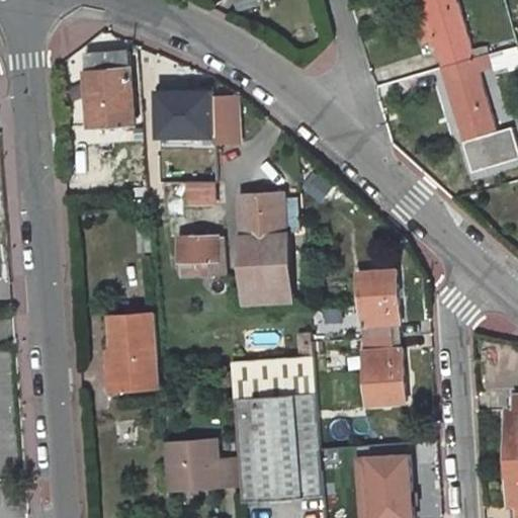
[(415,8),(427,47),(435,45),(442,68),(476,58),(457,0),(421,0),(423,6),(415,8)]
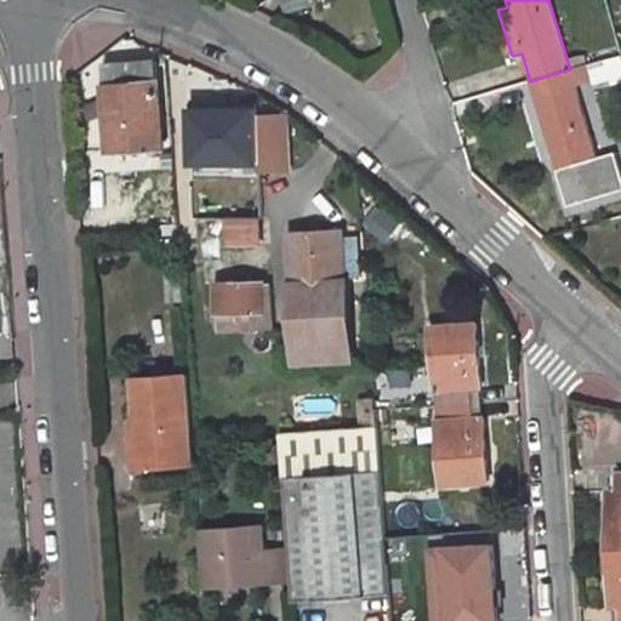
[(98,56),(104,142),(163,137),(157,51),(98,56)]
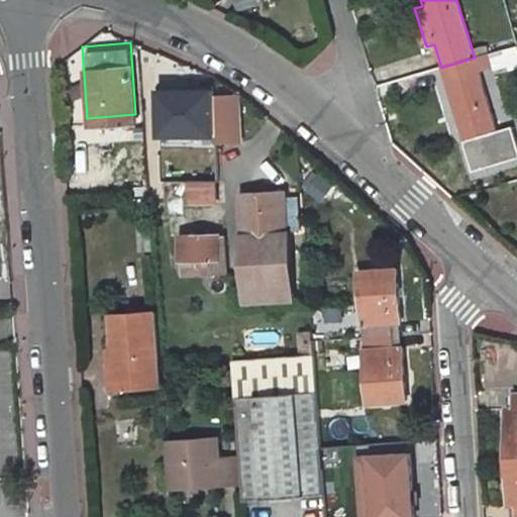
[(498,131),(479,73),(493,68),(488,54),(475,58),(441,68),(446,83),(454,80),(462,105),(453,107),(473,172),(507,162),(498,131)]
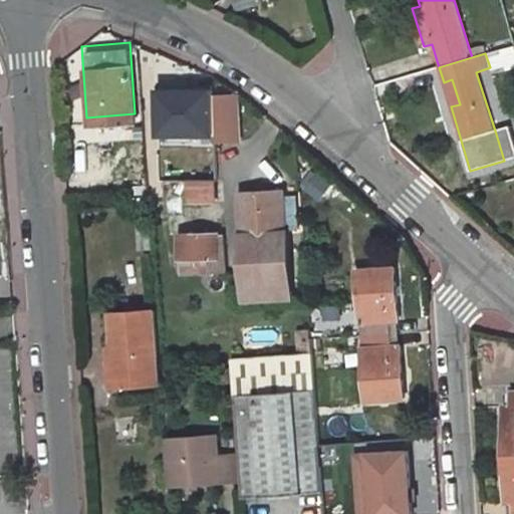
[(460,104),(452,79),(444,82),(451,106),(460,104)]
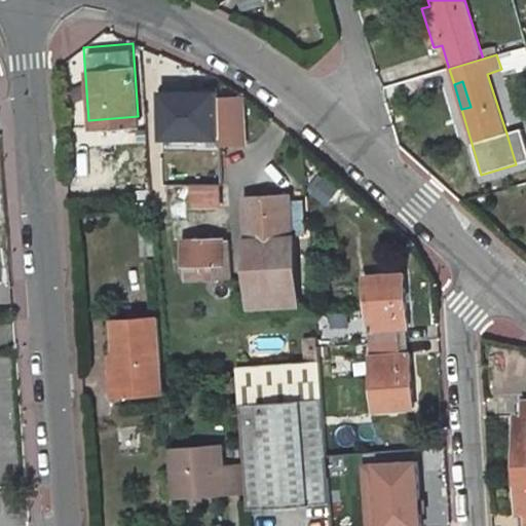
[(224,150),(224,153),(245,152),(240,107),(220,109),(224,150)]
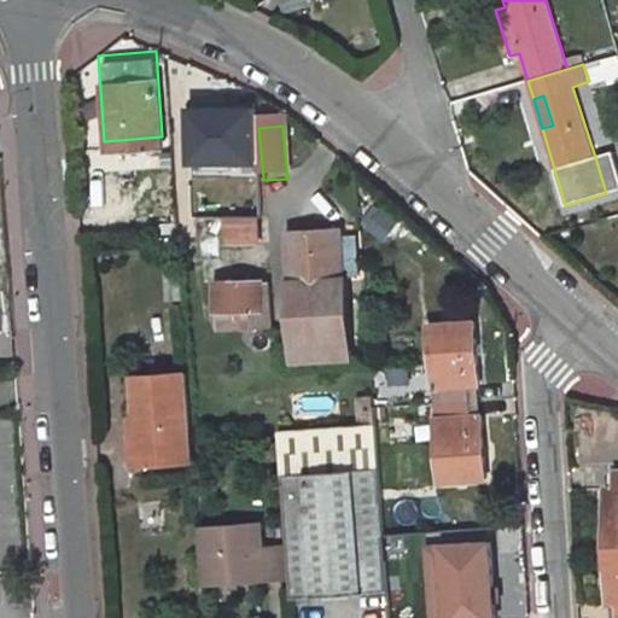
[(617,170),(612,151),(595,157),(606,193),(617,188),(617,170)]
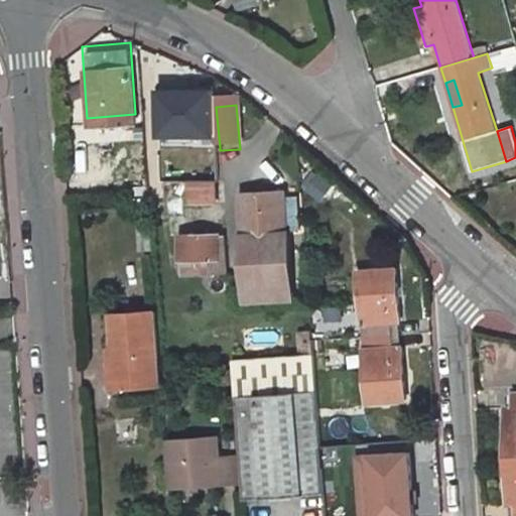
[(188,145),(191,191),(196,191),(215,191),(224,190),(220,150),(220,147),(213,147),(213,144),(188,145)]
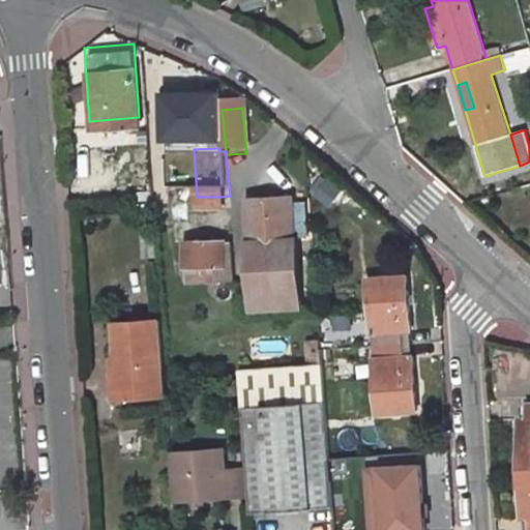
[(245,197),(253,294),(297,292),(290,232),(287,198),(287,194),(245,197)]
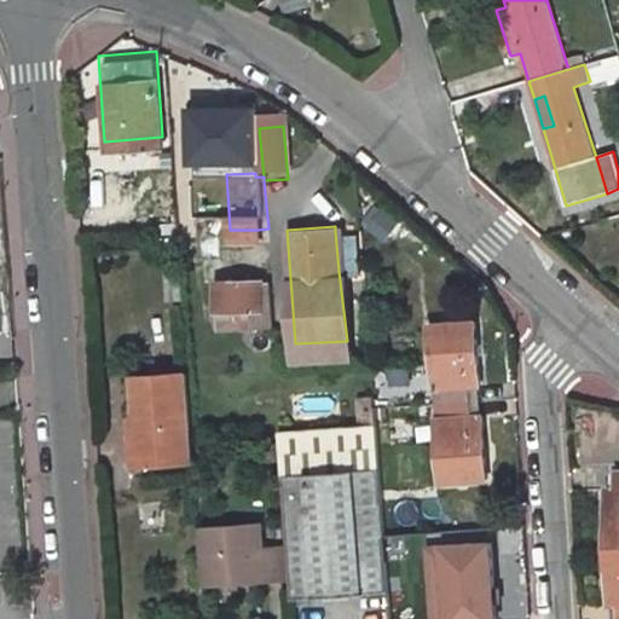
[(215,335),(277,331),(273,287),(262,287),(258,230),(235,230),(239,290),(213,293),(215,335)]
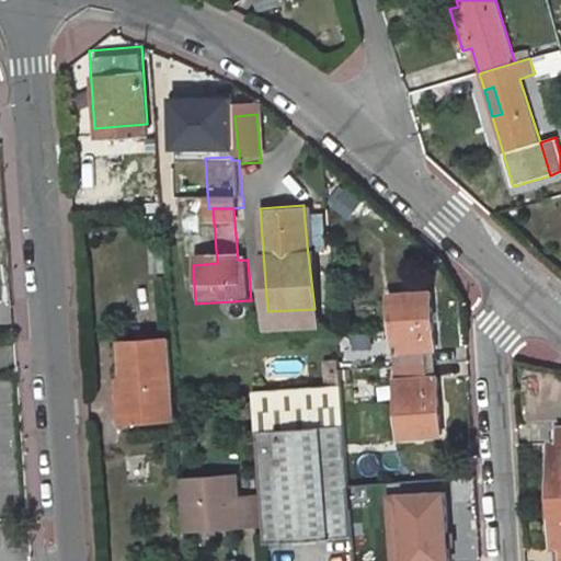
[(323,244),(320,208),(304,209),(307,245),(323,244)]
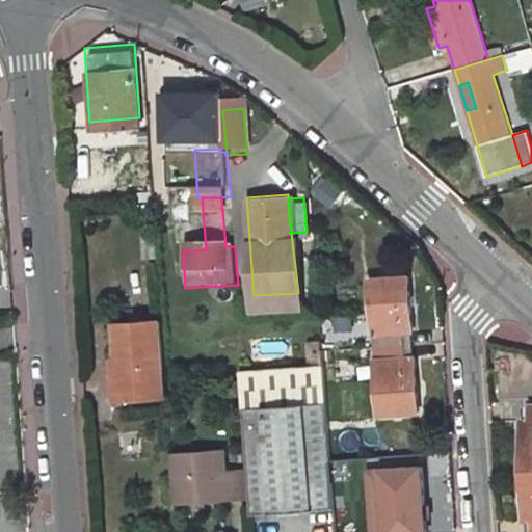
[(370,361),(403,357),(402,342),(410,342),(407,290),(363,295),(370,361)]
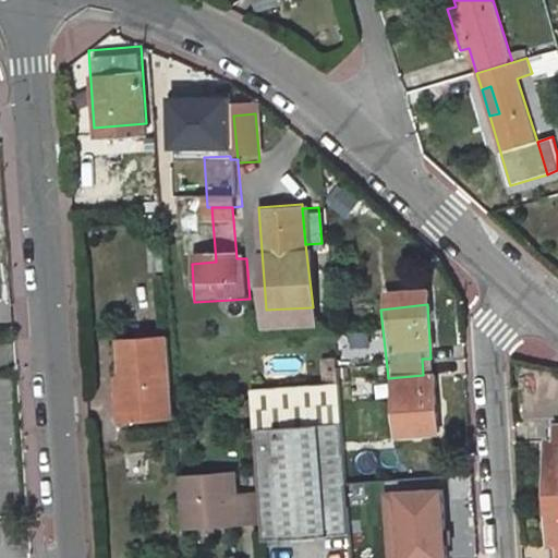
[(183,429),(177,348),(130,352),(131,373),(125,374),(129,408),(142,405),(144,434),(183,429)]
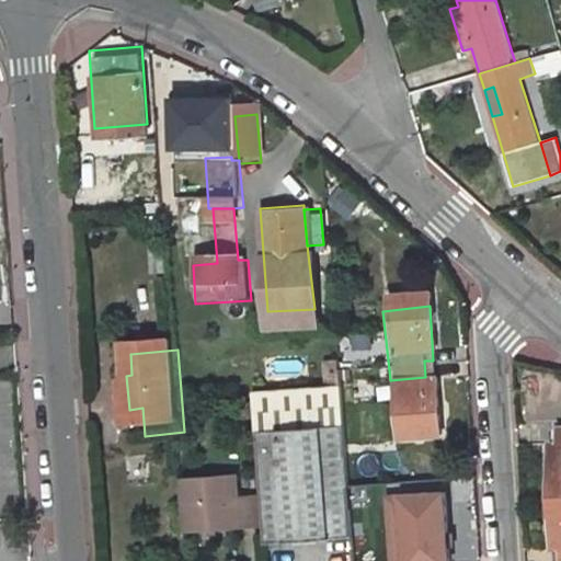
[(328,364),(329,387),(342,386),(339,363),(328,364)]
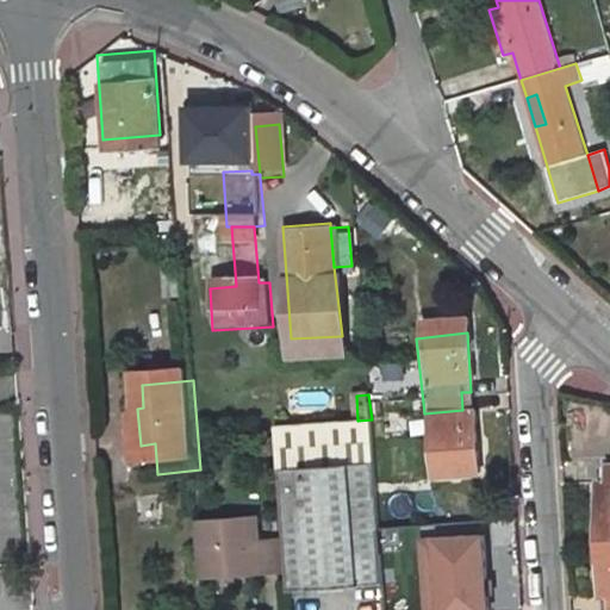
[(400,431),(399,410),(383,411),(384,433),(400,431)]
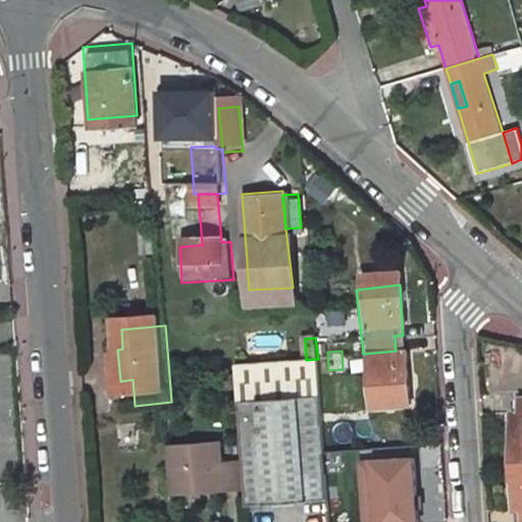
[(396,351),(363,354),(371,417),(410,413),(405,358),(397,359),(396,351)]
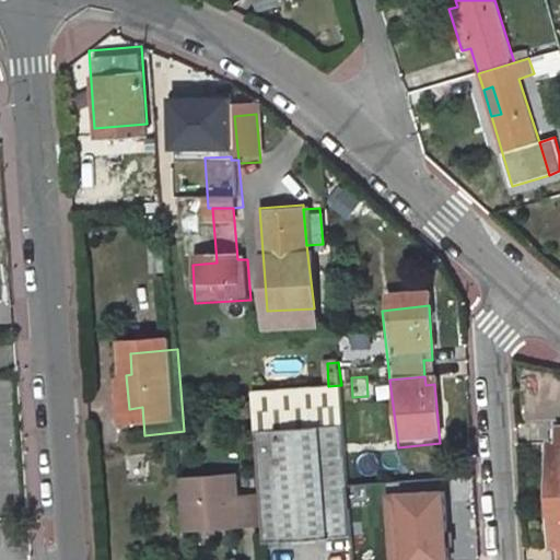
[(341,385),(328,386),(254,393),(260,494),(263,523),(264,543),(351,536),(341,385)]
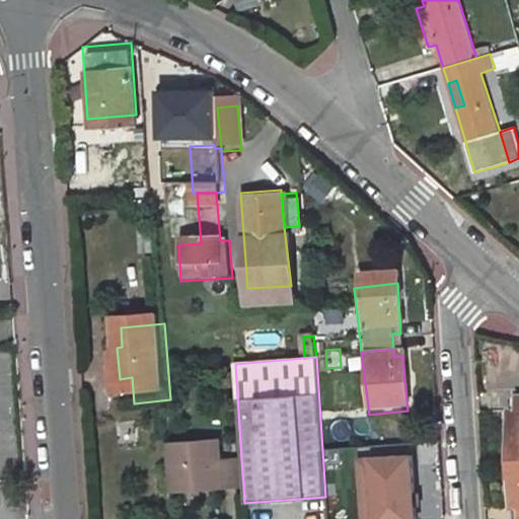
[(504,423),(505,468),(518,467),(518,404),(510,405),(511,422),(504,423)]
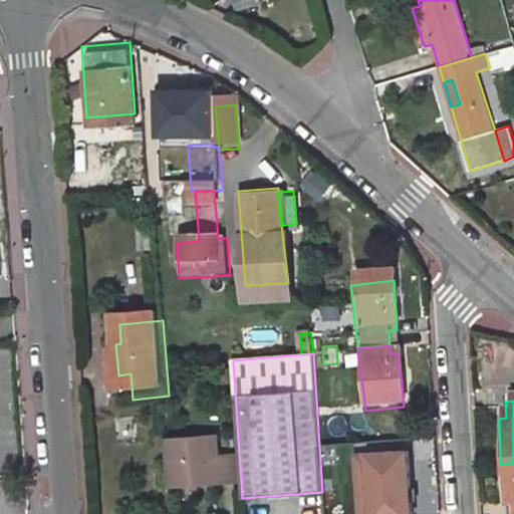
[(241,480),(239,454),(218,455),(217,435),(166,439),(169,485),(241,480)]
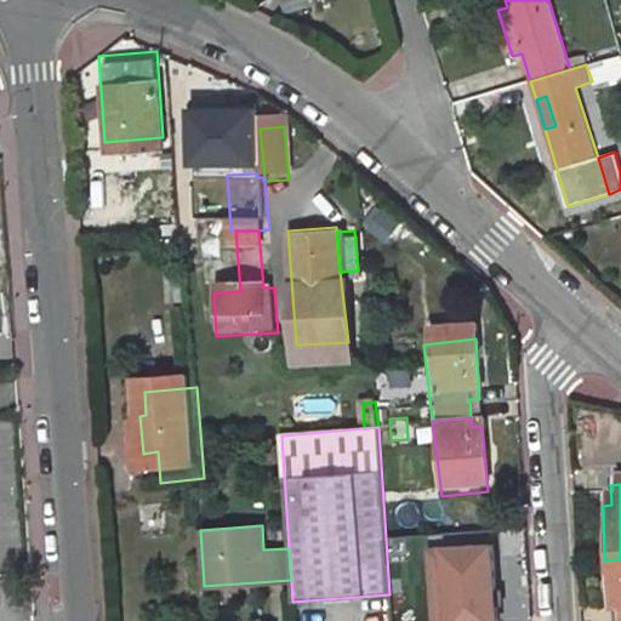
[(449,562),(454,620),(500,620),(496,557),(449,562)]
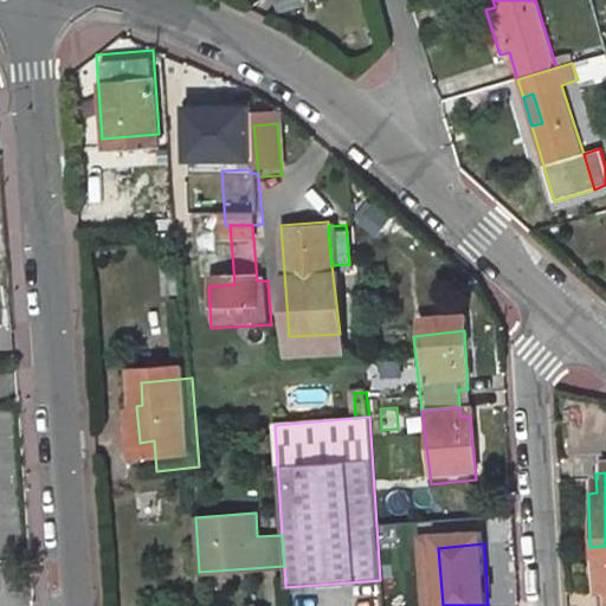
[(605,605),(605,546),(590,547),(592,603),(601,603),(601,605),(605,605)]
